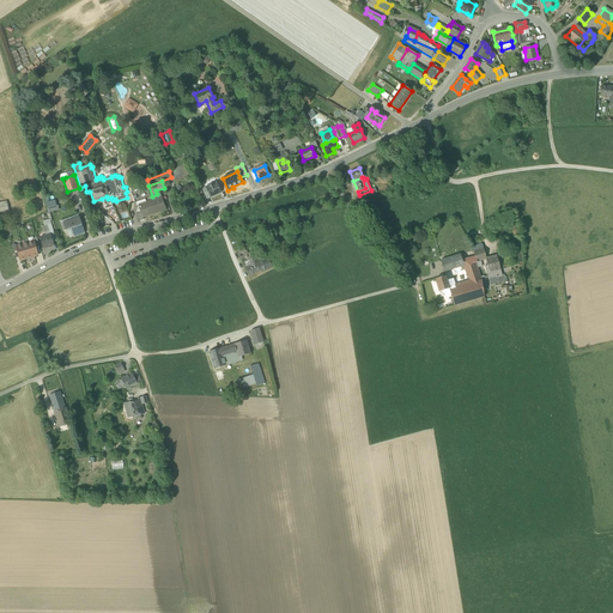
[(205,187),(210,198),(220,193),(217,182),(205,187)]
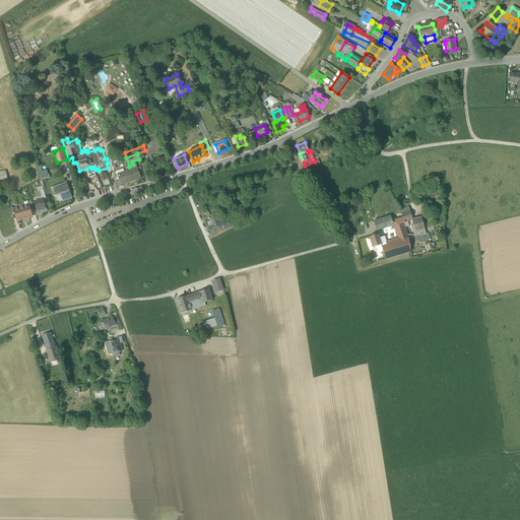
[(88,177),(90,178),(95,176),(93,169),(94,168),(91,169),(86,171),(87,172),(87,174),(87,175),(87,176),(88,177)]
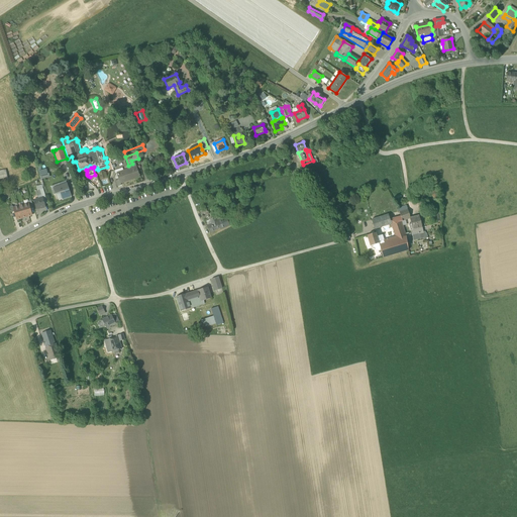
[(140,177),(136,167),(129,169),(128,170),(128,172),(130,172),(133,179),(140,177)]
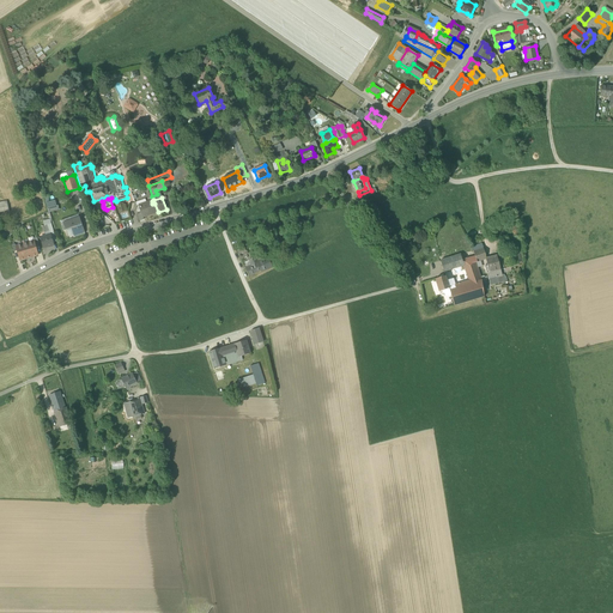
[(143,217),(158,212),(155,204),(152,204),(152,201),(146,202),(139,205),(139,206),(141,213),(143,217)]
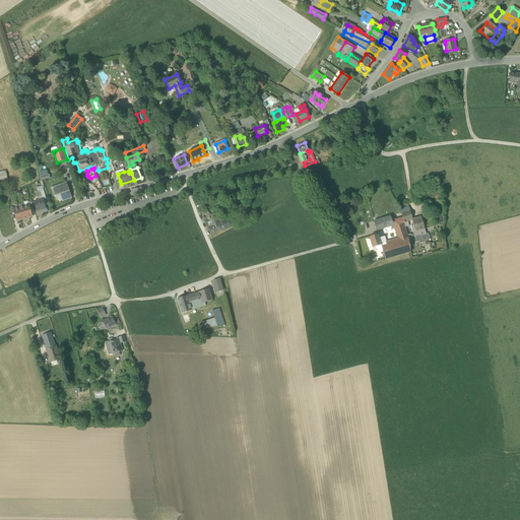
[(62,199),(63,200),(71,197),(67,184),(66,185),(60,187),(54,189),(56,195),(57,196),(58,201),(62,199)]
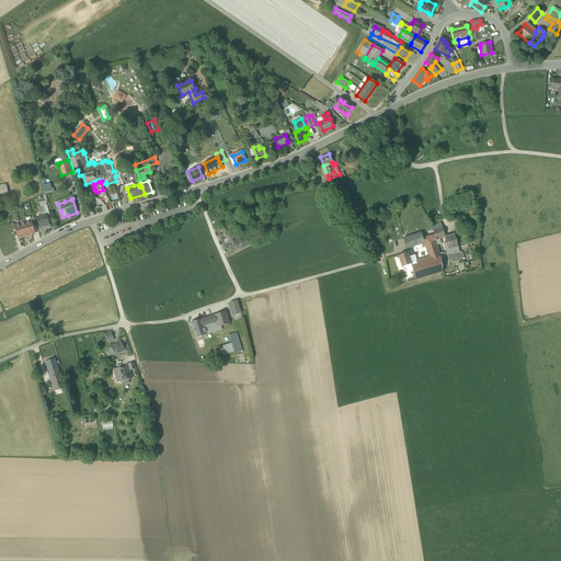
[(58,204),(65,202),(65,199),(55,203),(58,212),(61,212),(60,210),(58,204)]
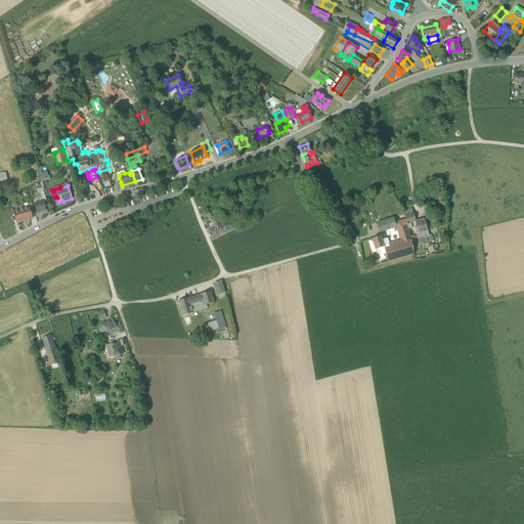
[(35,203),(37,212),(41,211),(42,211),(45,210),(46,210),(45,207),(43,201),(39,202),(35,203)]
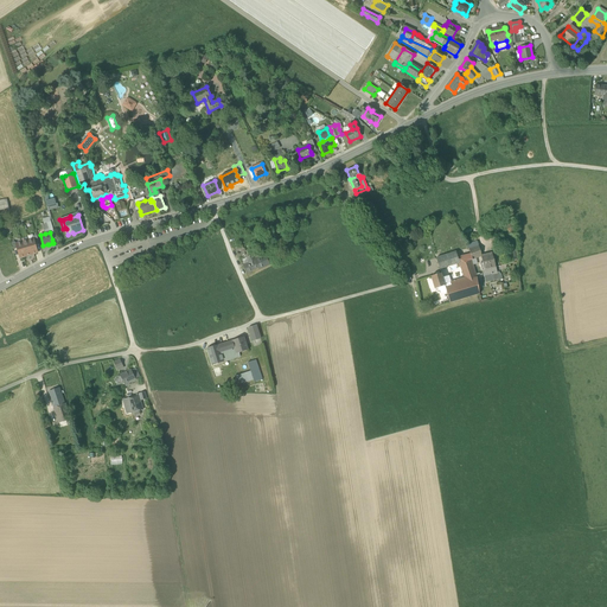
[(17,249),(19,257),(38,253),(36,243),(33,238),(29,241),(21,242),(16,244),(17,249)]
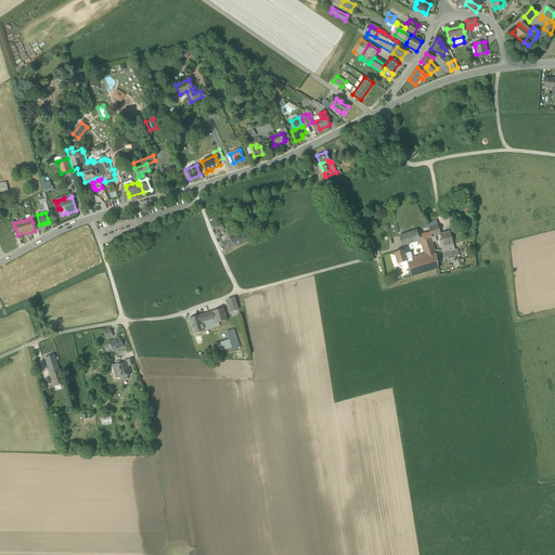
[(430,233),(431,235),(434,234),(439,232),(440,232),(437,224),(428,228),(430,233)]
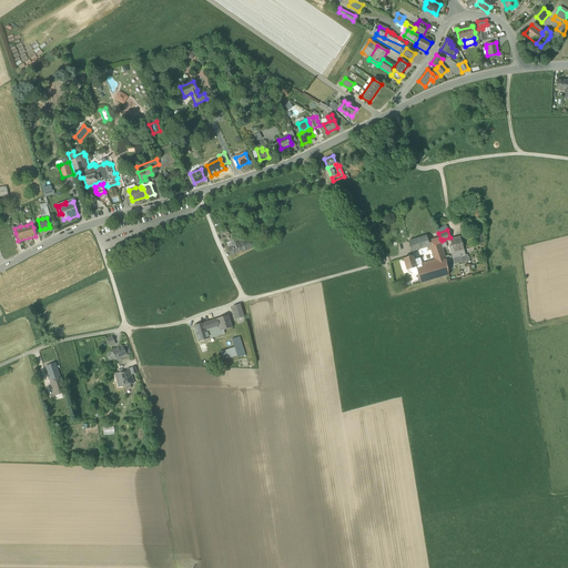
[(432,250),(435,263),(446,260),(445,256),(443,247),(444,247),(443,242),(442,242),(442,241),(440,239),(428,242),(426,236),(408,242),(412,252),(428,247),(429,251),(432,250)]
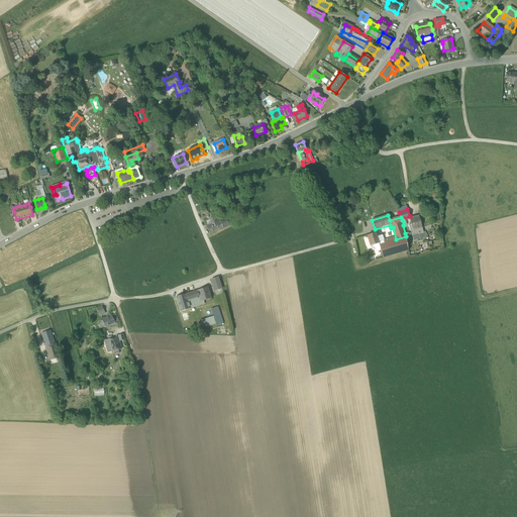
[(409,224),(411,230),(422,227),(419,215),(410,217),(411,223),(409,224)]
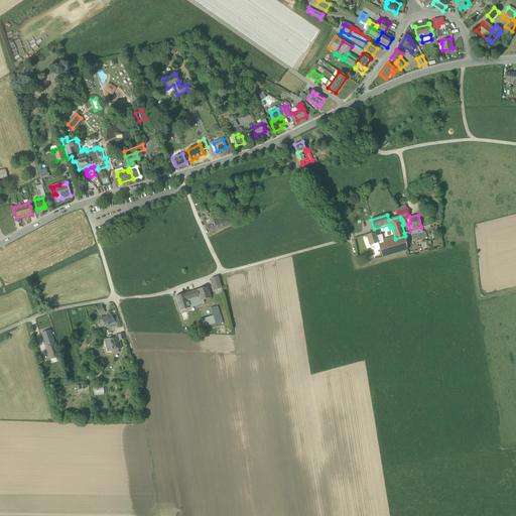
[(209,232),(220,228),(217,221),(215,217),(209,219),(212,224),(207,226),(209,232)]
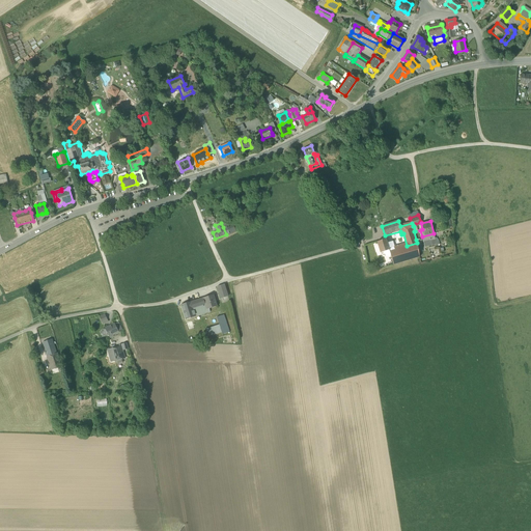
[(231,224),(223,227),(226,234),(226,235),(234,231),(231,224)]
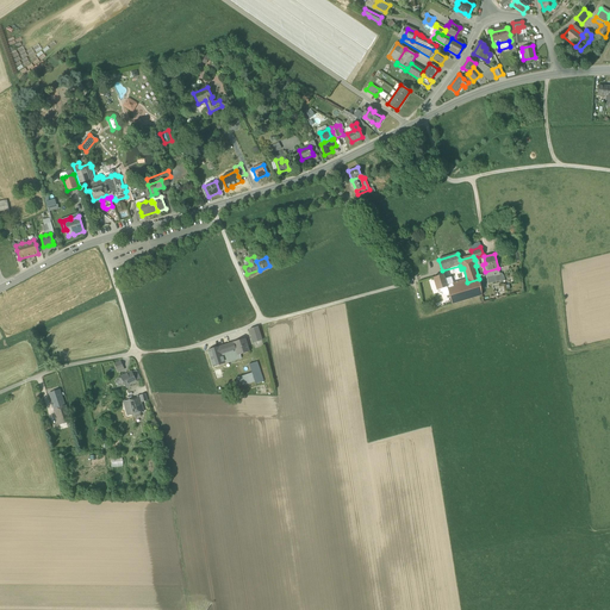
[(499,274),(498,268),(485,272),(489,284),(502,280),(500,277),(502,277),(502,274),(499,274)]
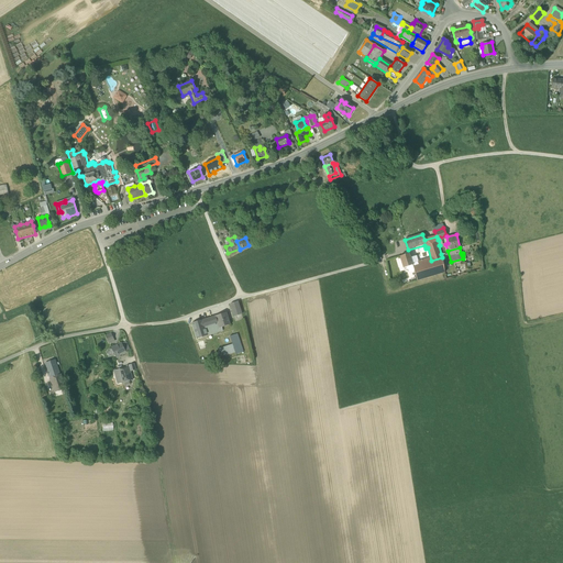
[(400,256),(404,268),(407,267),(412,265),(410,257),(409,254),(400,256)]
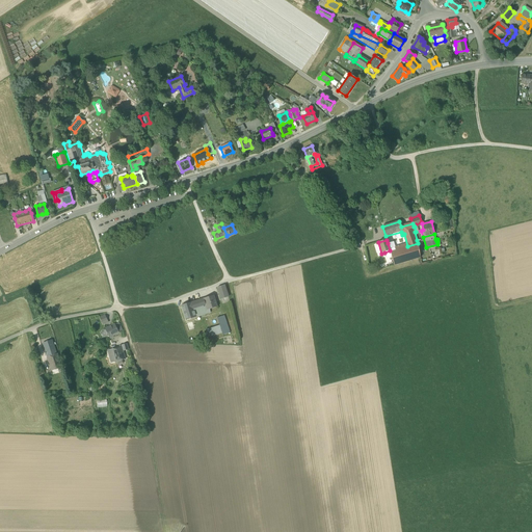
[(407,246),(396,250),(390,251),(391,256),(394,265),(420,258),(419,251),(419,247),(418,243),(407,246)]
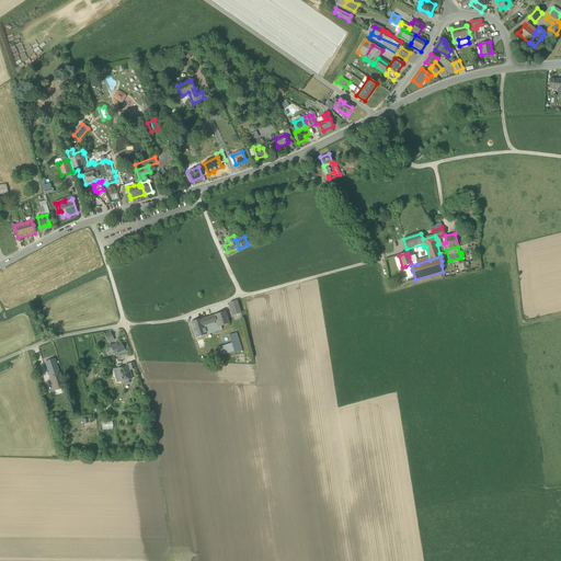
[(229,304),(233,317),(241,313),(237,300),(229,304)]
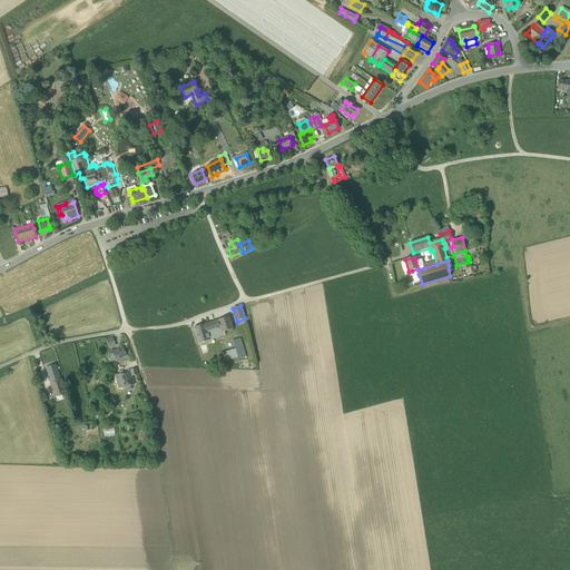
[(218,320),(222,332),(224,332),(233,328),(229,316),(218,320)]
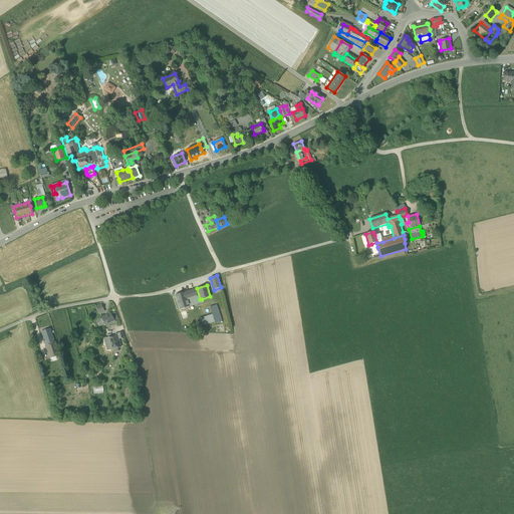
[(197,288),(185,292),(189,306),(203,302),(202,299),(200,299),(197,288)]
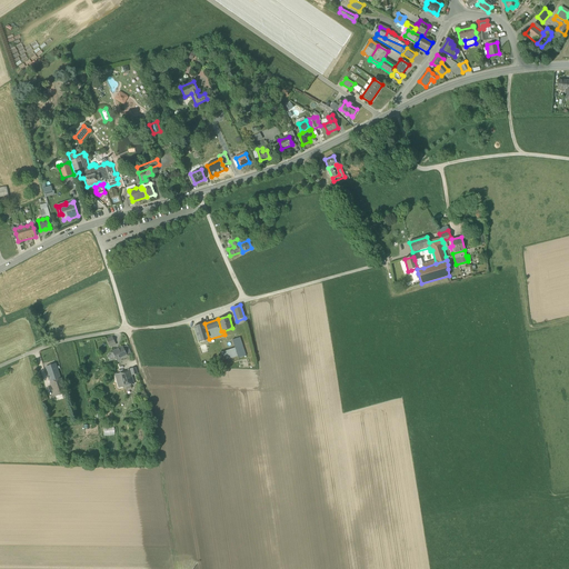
[(199,342),(209,339),(205,323),(193,327),(199,342)]
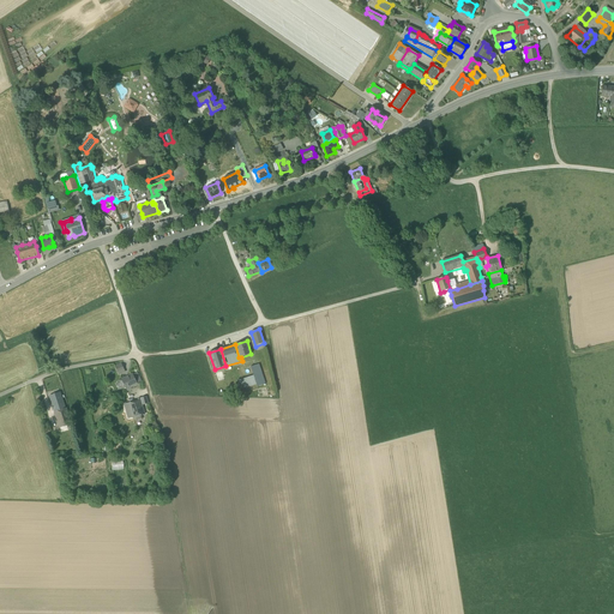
[(253,375),(256,380),(264,378),(259,365),(251,367),(253,375)]
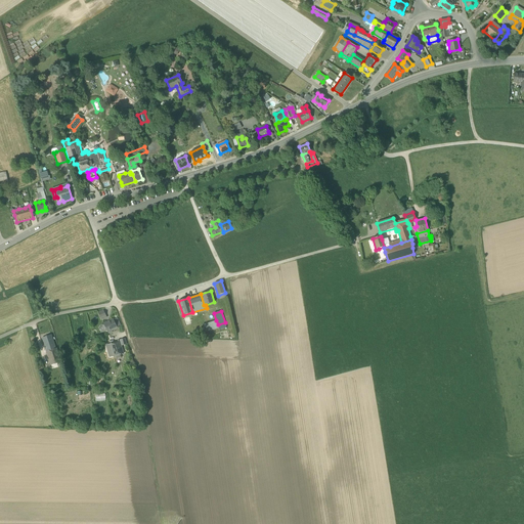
[(106,330),(108,334),(112,332),(111,330),(117,326),(114,319),(104,323),(103,323),(103,324),(102,325),(104,331),(106,330)]
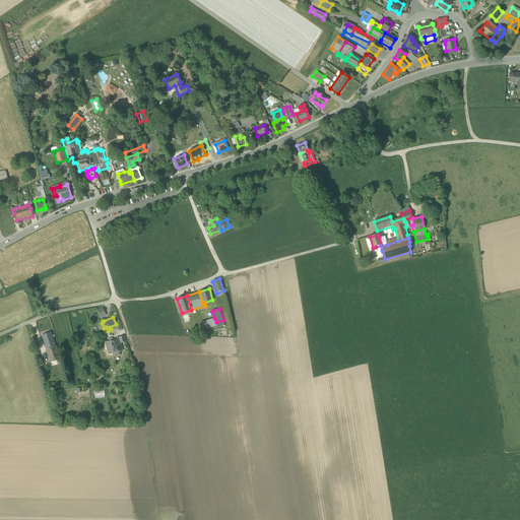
[(204,330),(217,325),(216,322),(214,318),(201,322),(204,330)]
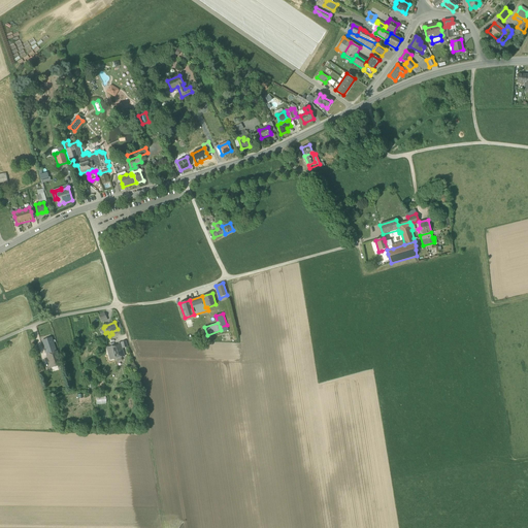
[(47,354),(56,352),(52,338),(43,341),(45,349),(44,349),(45,353),(47,353),(47,354)]
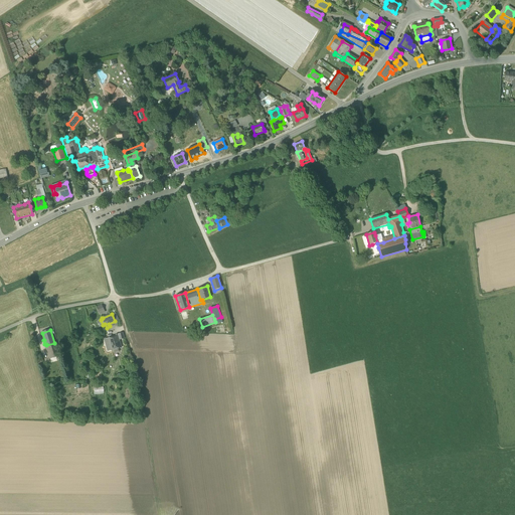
[(114,349),(115,352),(119,351),(118,348),(122,347),(119,339),(118,336),(116,336),(105,339),(108,351),(114,349)]
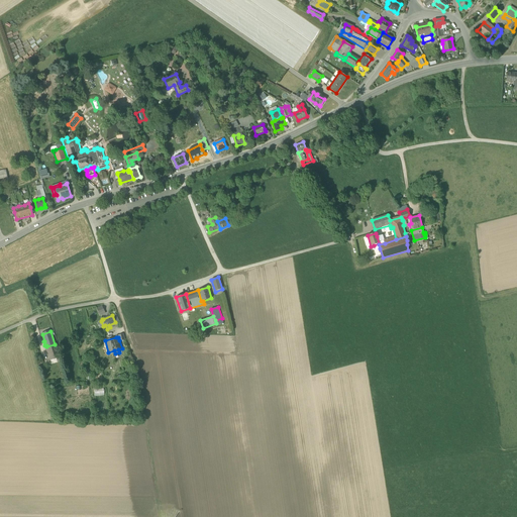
[(45,347),(47,353),(58,349),(56,344),(55,344),(46,346),(45,347)]
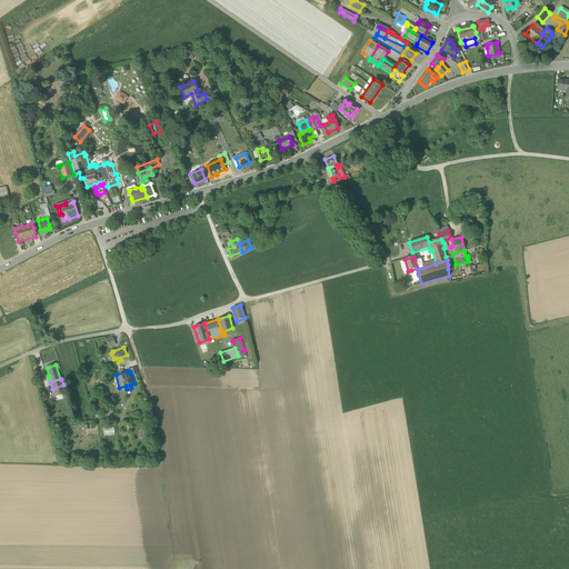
[(52,389),(55,396),(56,396),(61,393),(66,392),(63,385),(52,389)]
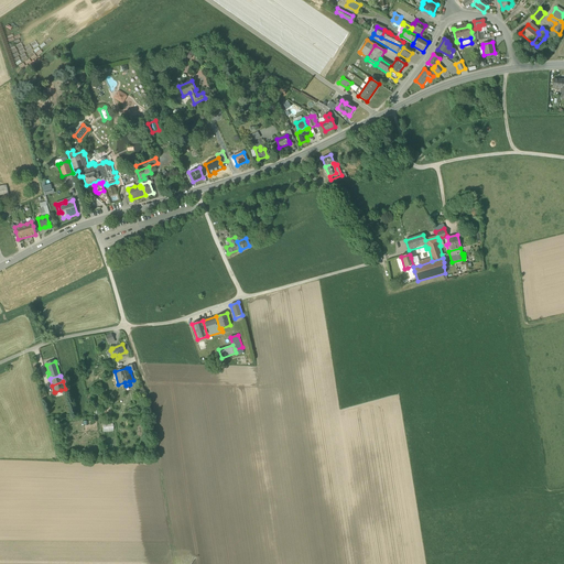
[(112,422),(102,423),(104,432),(114,431),(112,422)]
